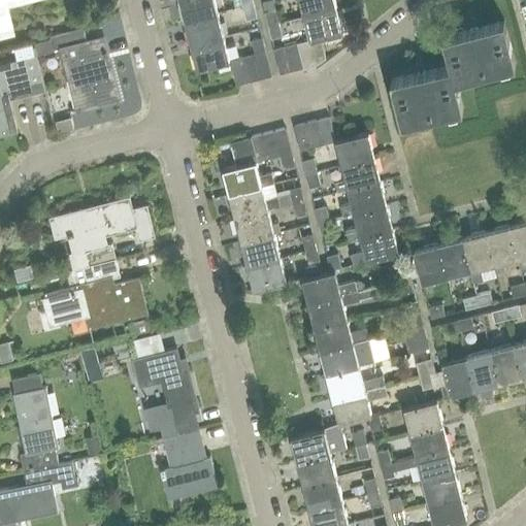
[(0,32),(12,29),(7,8),(39,0),(0,0),(0,32)]
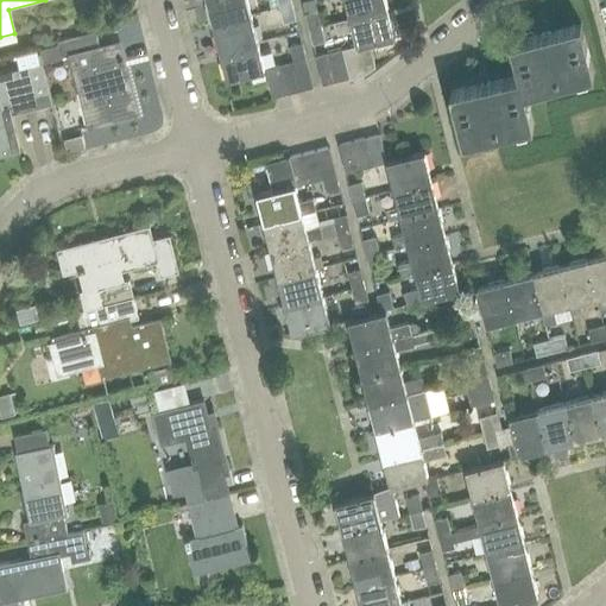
[(203,0),(210,26),(248,17),(244,0),(203,0)]
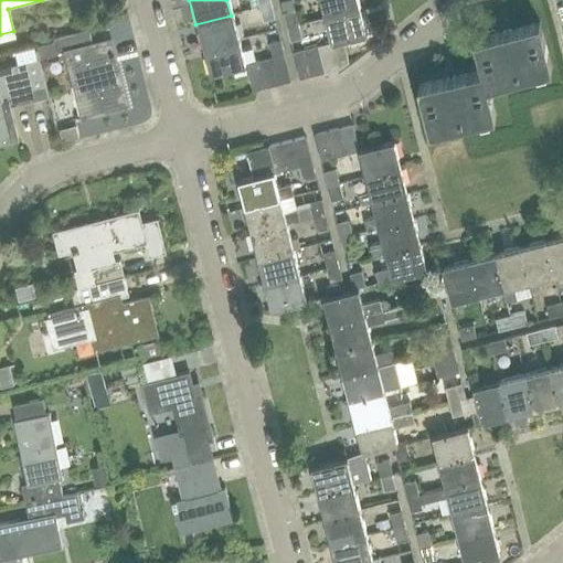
[(254,0),(257,9),(268,6),(267,0),(254,0)]
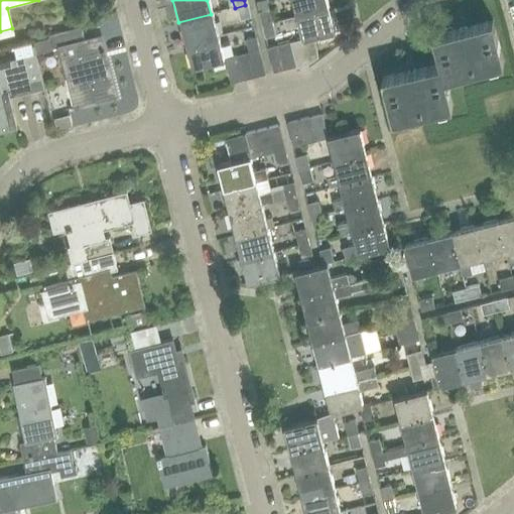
[(256,14),(259,26),(270,24),(267,11),(264,0),(253,3),(256,14)]
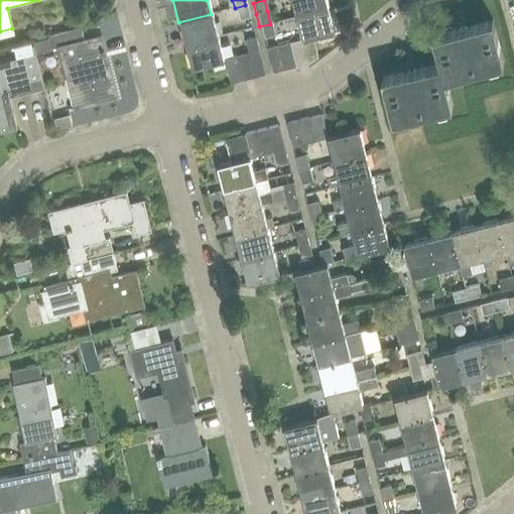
[(290,0),(294,17),(327,9),(324,0),(290,0)]
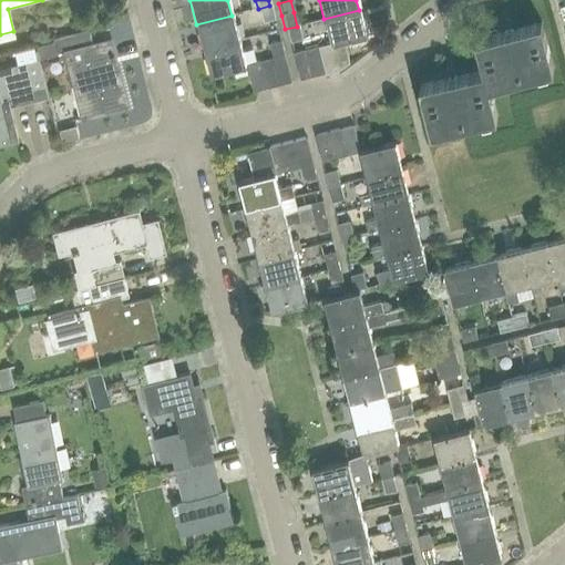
[(258,9),(262,23),(274,21),(269,6),(258,9)]
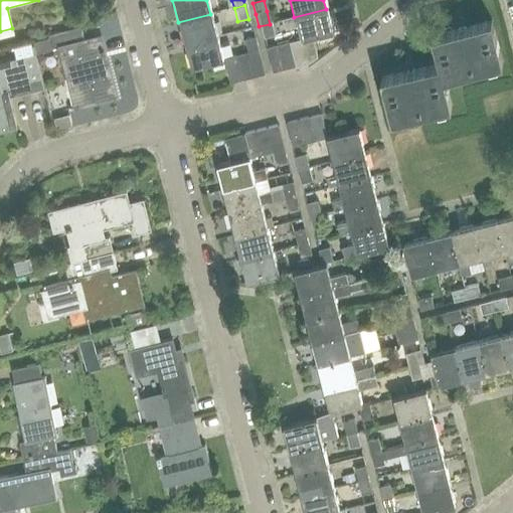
[(295,67),(307,64),(316,58),(311,38),(332,33),(326,9),(294,17),(281,20),(283,31),(297,27),(301,41),(289,44),(295,67)]
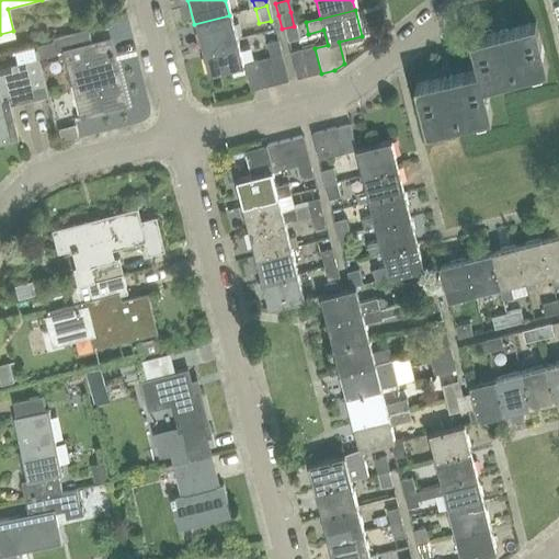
[(194,24),(201,49),(236,41),(229,15),(194,24)]
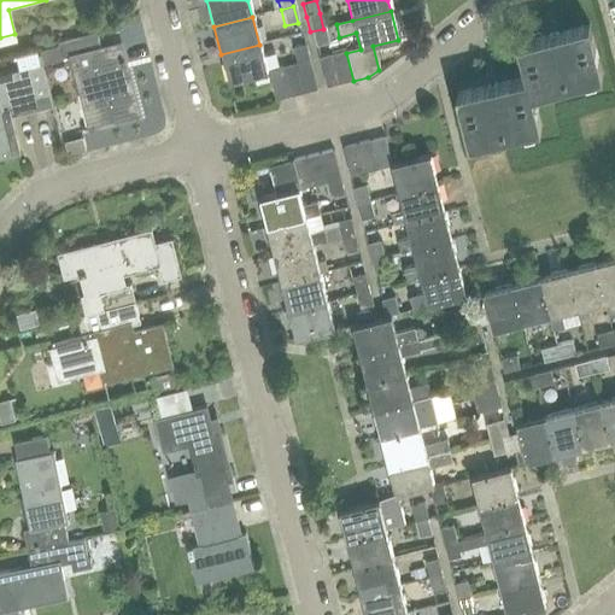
[(528,95),(529,95),(599,78),(587,28),(552,36),(516,45),(525,80),(528,95)]
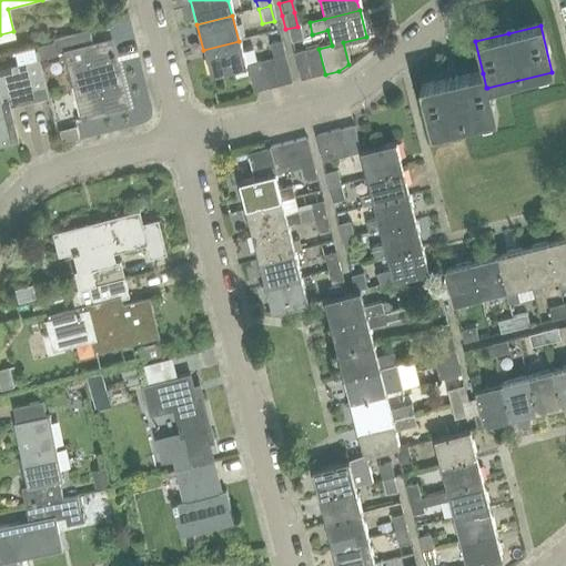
[(285,29),(290,44),(302,41),(297,27),(285,29)]
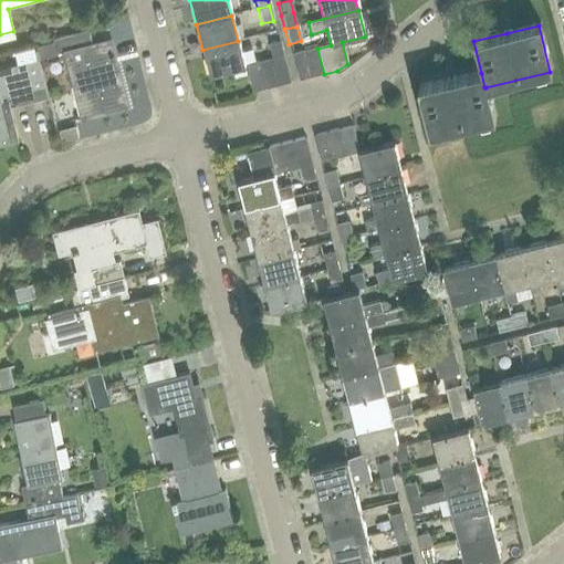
[(127,108),(111,45),(111,43),(92,48),(87,31),(52,40),(53,43),(34,49),(38,62),(69,53),(84,118),(127,108)]
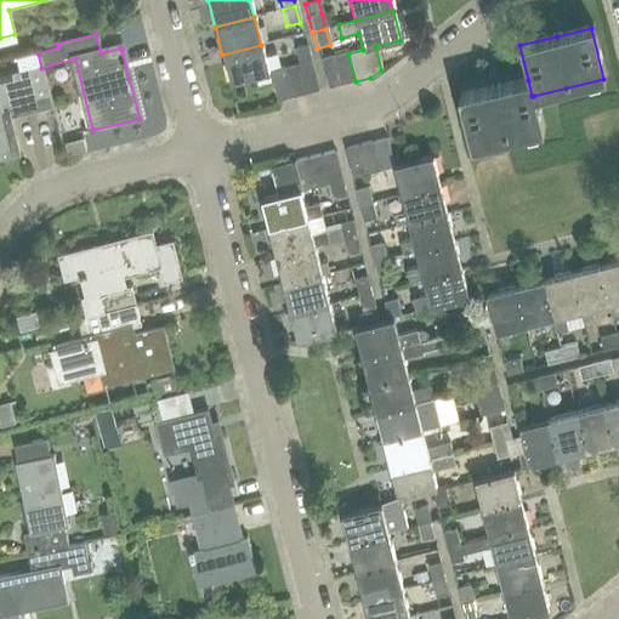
[(261,45),(222,55),(230,84),(268,74),(261,45)]
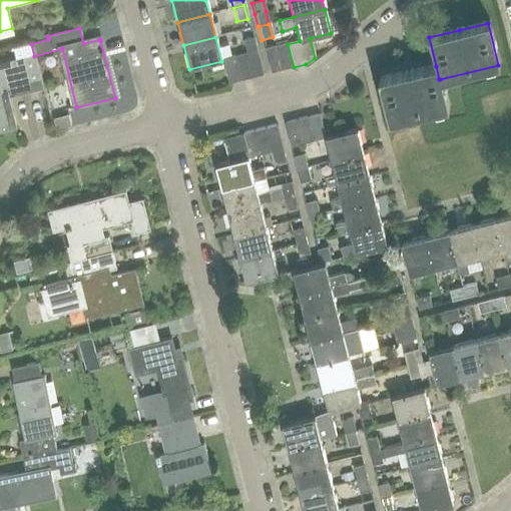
[(242,41),(245,54),(256,51),(252,39),(242,41)]
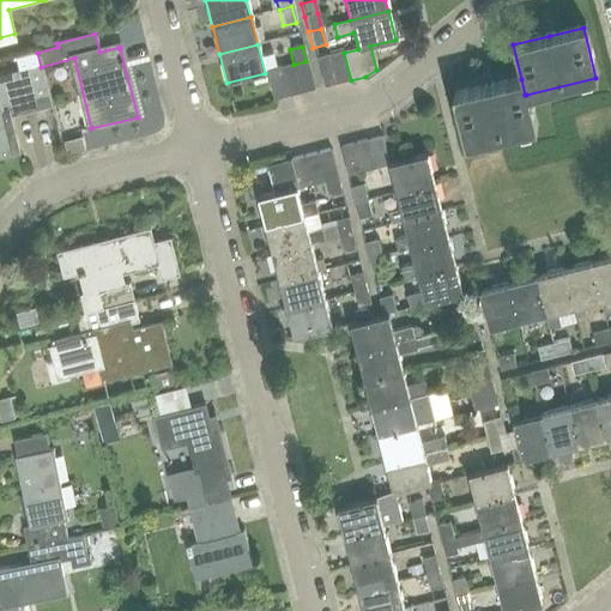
[(337,84),(351,80),(344,53),(330,56),(337,84)]
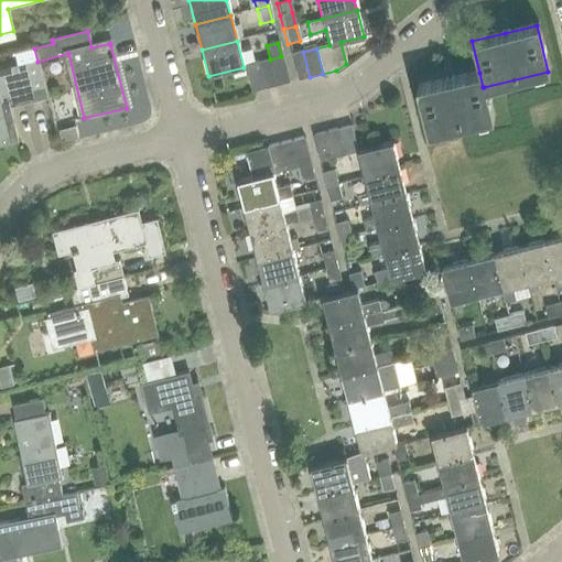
[(310,77),(303,52),(291,55),(298,80),(310,77)]
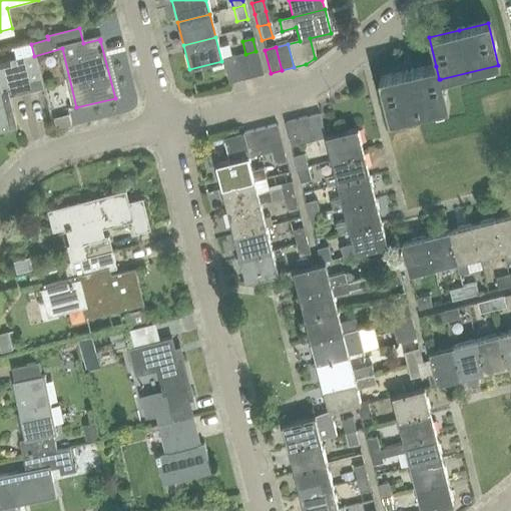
[(243,55),(249,79),(263,75),(256,51),(245,54),(243,55)]
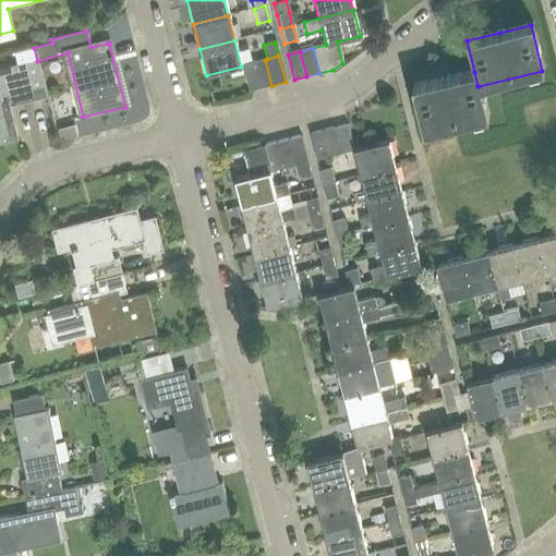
[(260,89),(272,86),(265,60),(253,63),(260,89)]
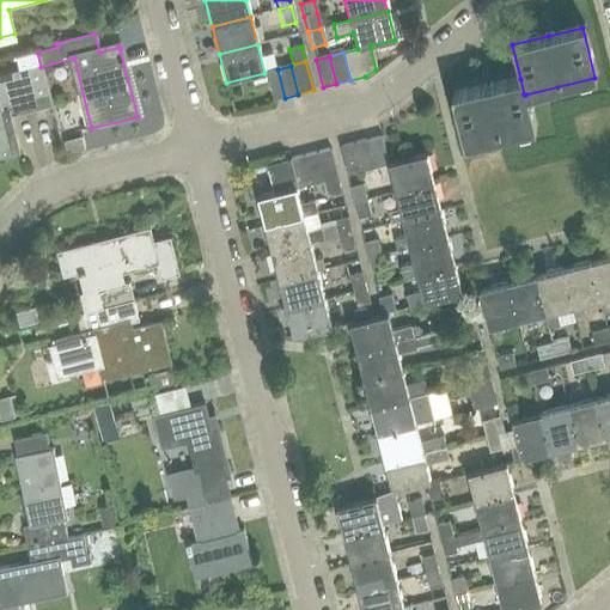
[(0,158),(18,153),(10,117),(7,111),(1,113),(0,110),(0,107),(14,103),(18,116),(37,110),(34,98),(47,95),(40,67),(0,77),(0,158)]
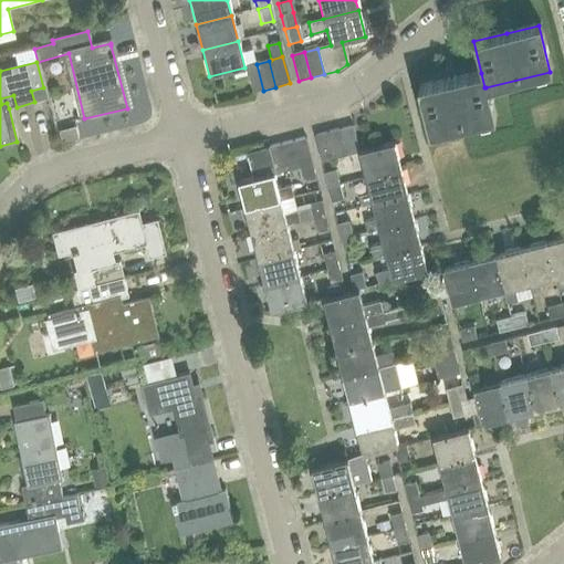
[(257,64),(244,68),(251,94),(263,91),(257,64)]
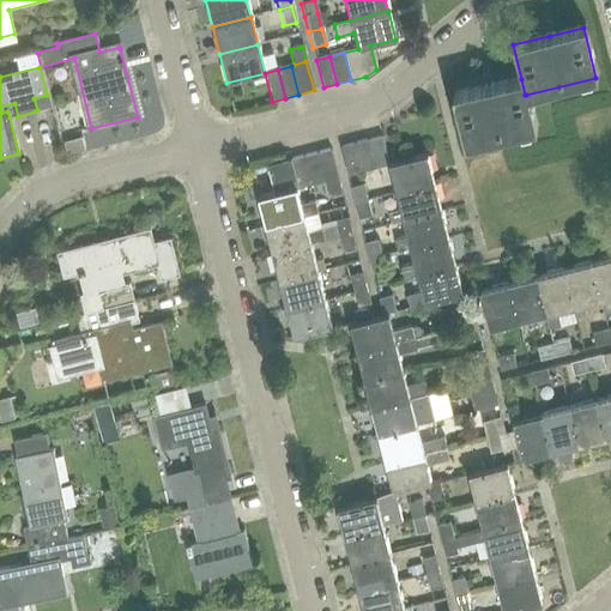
[(534,129),(526,95),(525,95),(521,79),(488,88),(453,96),(465,146),(534,129)]
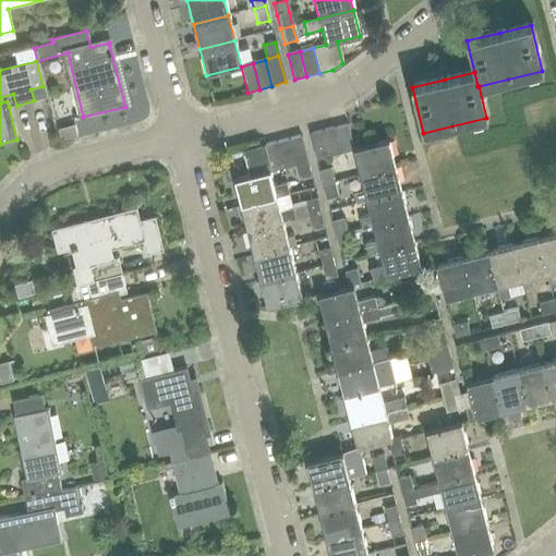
[(347,125),(346,125),(335,129),(340,154),(353,150),(347,125)]
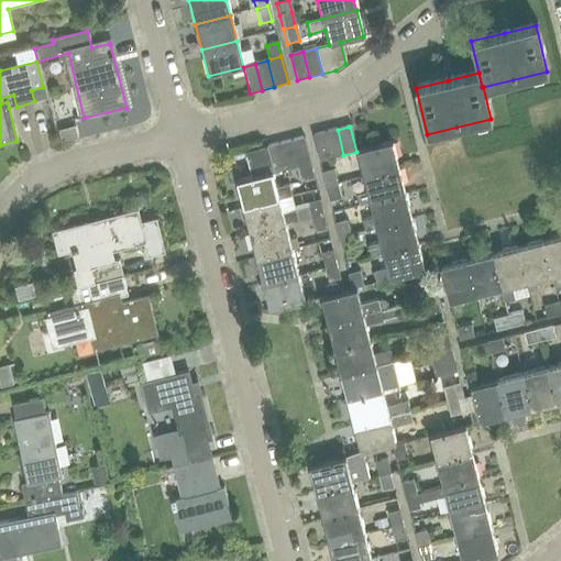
[(338,130),(325,133),(330,158),(331,158),(343,155),(338,130)]
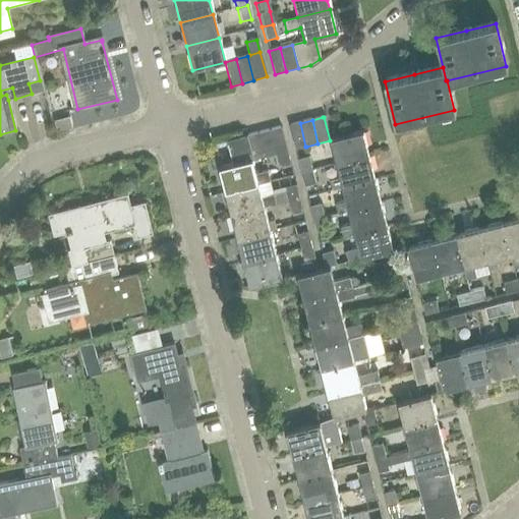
[(294,150),(305,147),(300,123),(288,126),(294,150)]
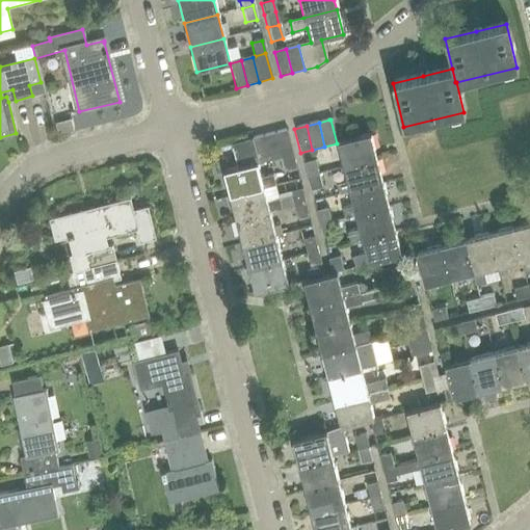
[(287,131),(274,134),(281,158),(282,158),(292,155),(287,131)]
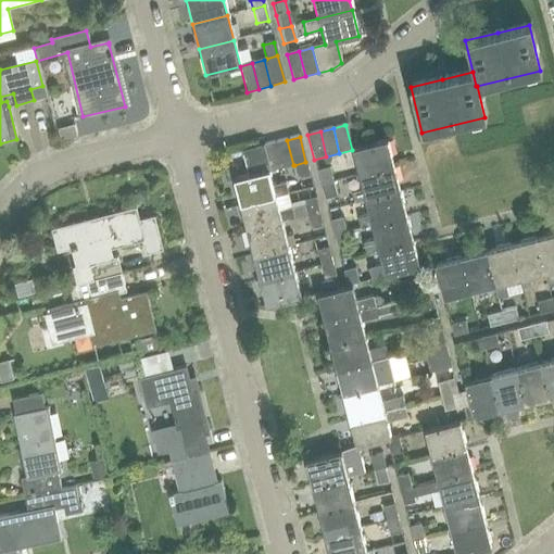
[(274,143),(280,168),(293,165),(287,140),(275,143),(274,143)]
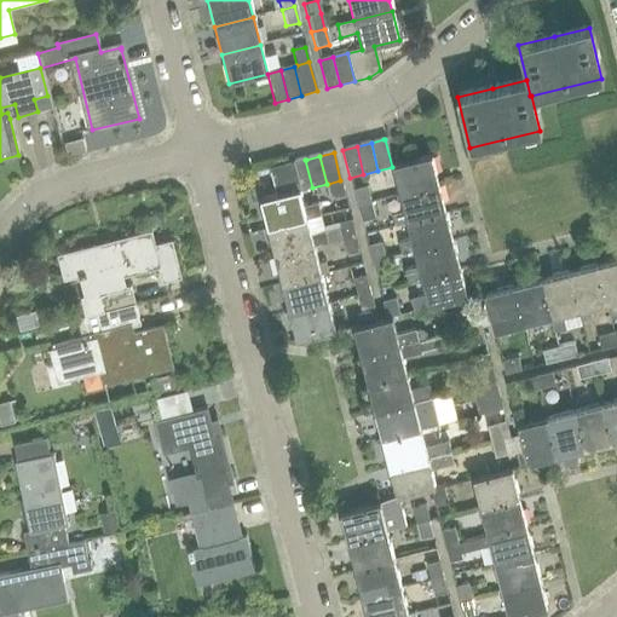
[(399,196),(437,186),(430,157),(392,167),(399,196)]
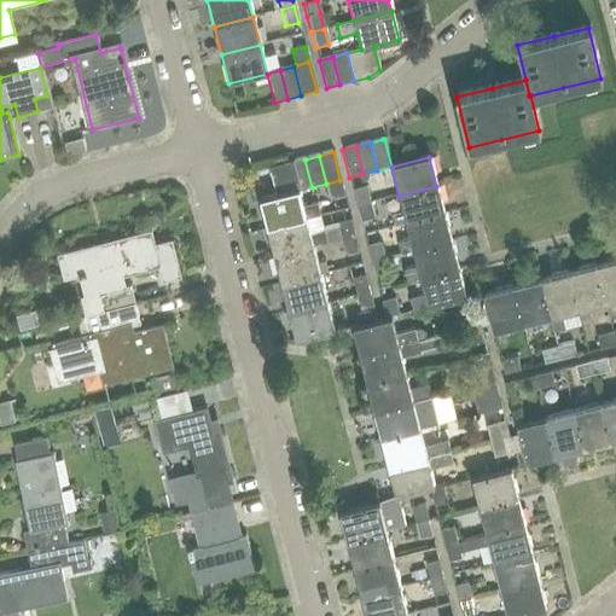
[(291,163),(298,191),(312,187),(304,160),(291,163)]
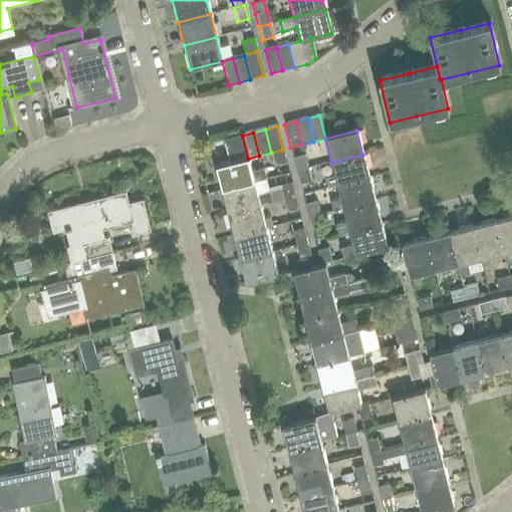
[(262,170),(251,173),(248,159),(242,136),(223,141),(229,164),(216,167),(222,190),(254,182),(265,179),(262,170)]
